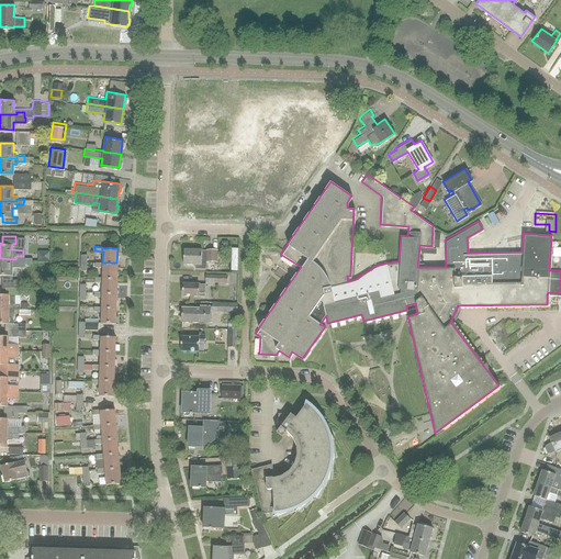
[(201,258),(205,258),(205,259),(216,260),(217,248),(205,247),(205,248),(201,248),(183,247),(182,263),(201,263),(201,258)]
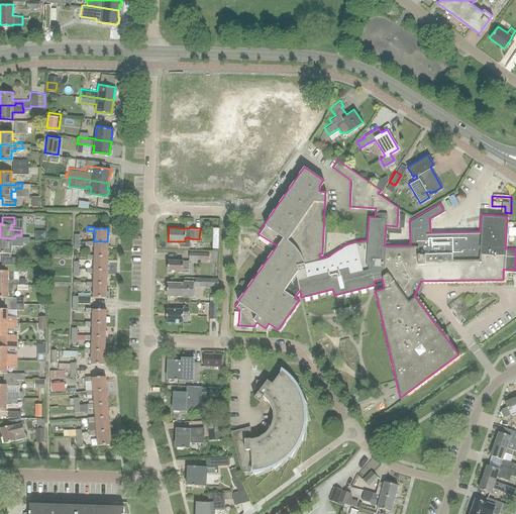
[(0,250),(1,251),(1,263),(15,263),(15,255),(10,255),(10,251),(10,244),(22,244),(22,240),(28,240),(28,235),(21,235),(15,235),(14,238),(0,237),(0,250)]
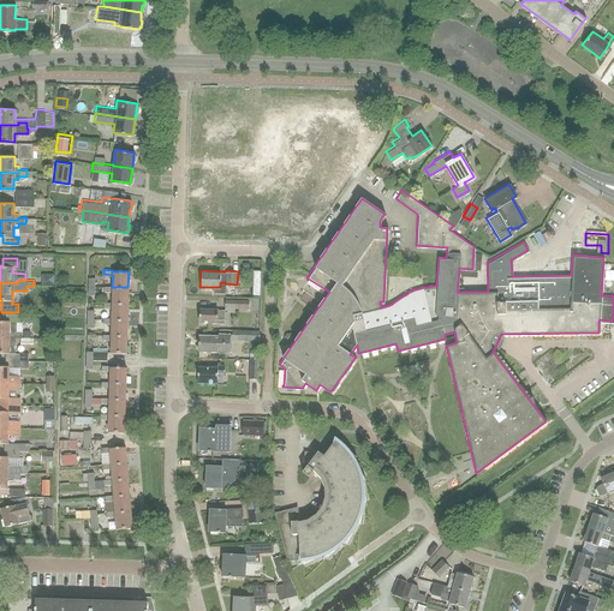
[(112,287),(112,286),(103,285),(103,291),(112,291),(112,301),(112,303),(127,304),(127,287),(112,287)]
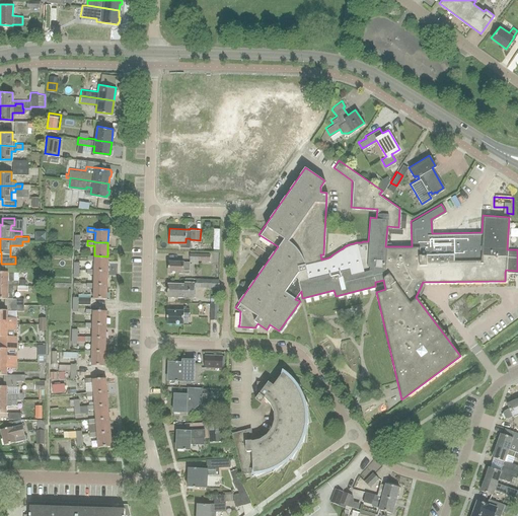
[(94,255),(94,254),(87,254),(86,259),(94,259),(93,269),(93,270),(106,270),(107,256),(94,255)]
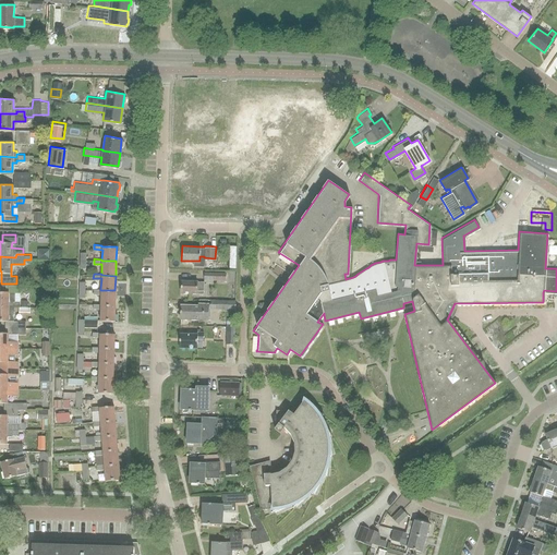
[(203,289),(203,280),(181,280),(180,291),(196,292),(196,289),(203,289)]
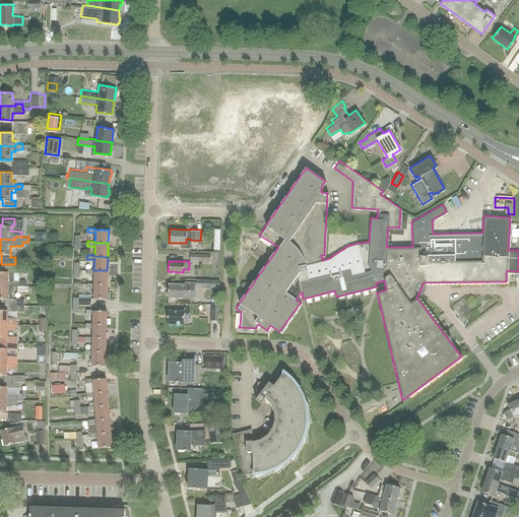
[(17,284),(17,279),(12,279),(12,271),(18,271),(18,264),(15,264),(1,264),(0,271),(0,283),(12,284),(17,284)]
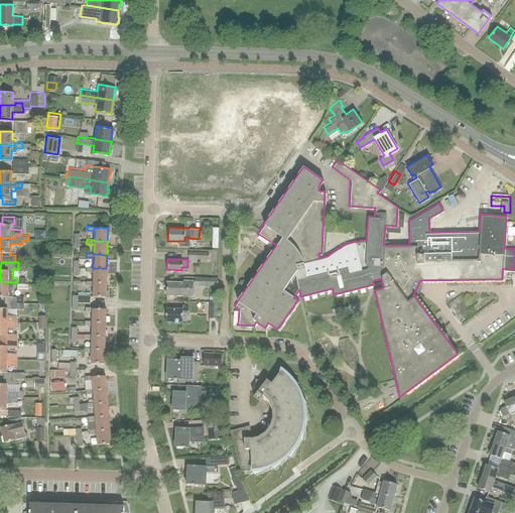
[(93,268),(93,267),(86,266),(86,271),(93,271),(93,280),(93,281),(106,282),(106,268),(93,268)]
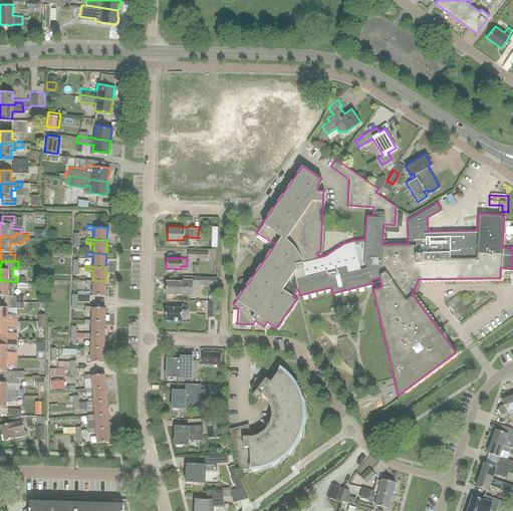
[(216,283),(216,275),(193,274),(193,282),(216,283)]
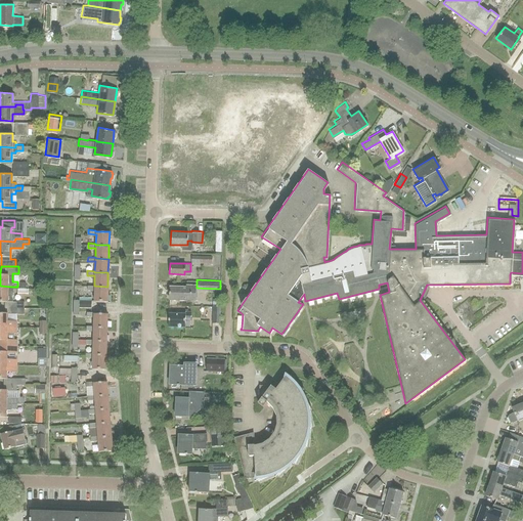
[(194,299),(194,291),(194,284),(186,284),(186,286),(169,286),(169,298),(194,299)]
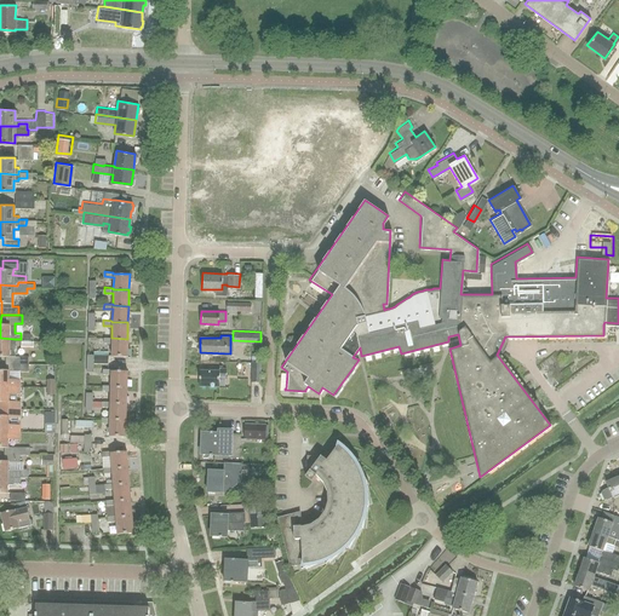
[(112,338),(112,337),(103,337),(103,341),(112,341),(112,355),(127,355),(127,339),(112,338)]
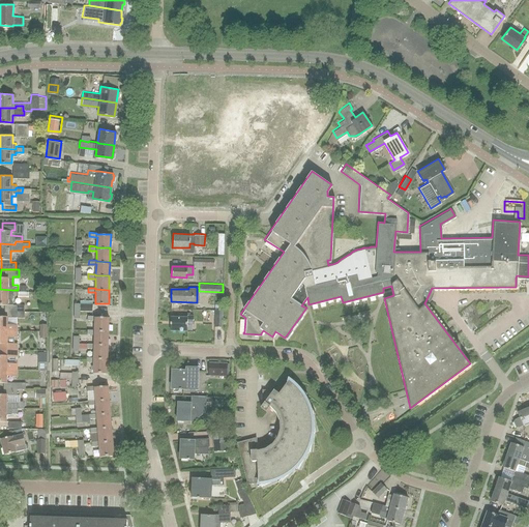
[(12,302),(12,290),(0,289),(0,302),(3,302),(3,309),(23,310),(23,302),(12,302)]
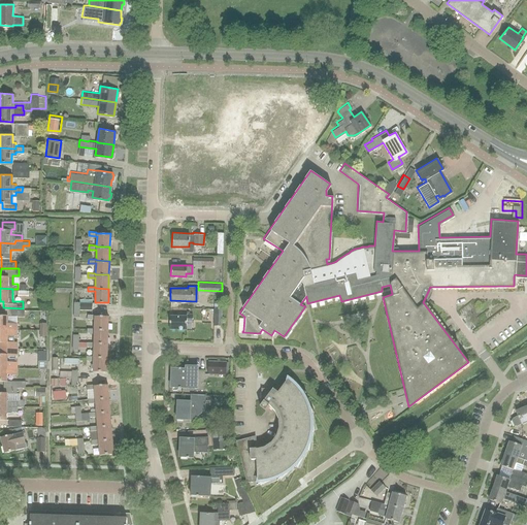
[(78,300),(73,300),(73,308),(78,308),(91,308),(91,301),(78,300)]
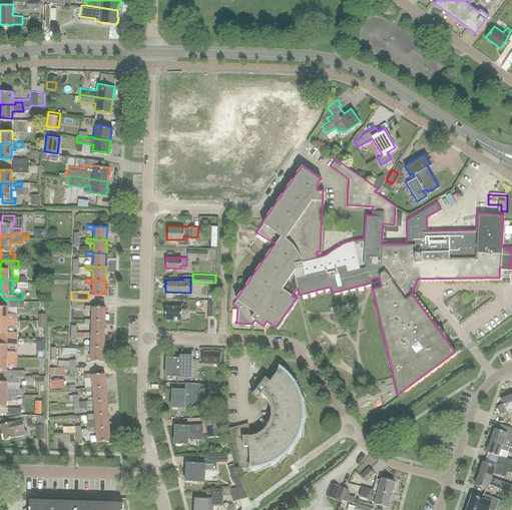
[(206,315),(214,315),(214,298),(206,298),(206,315)]
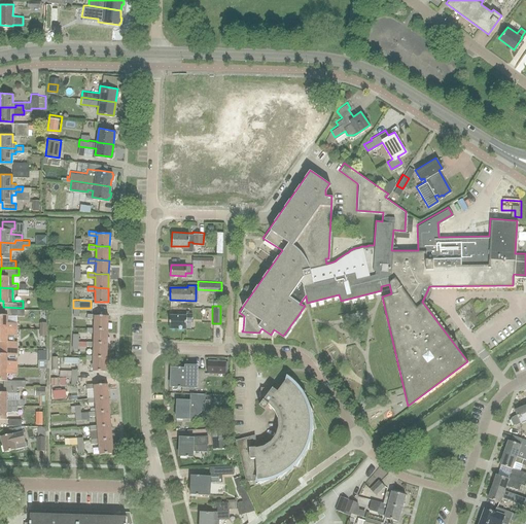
[(7,313),(16,313),(23,313),(23,308),(3,307),(3,313),(0,313),(0,326),(16,326),(16,321),(7,320),(7,313)]
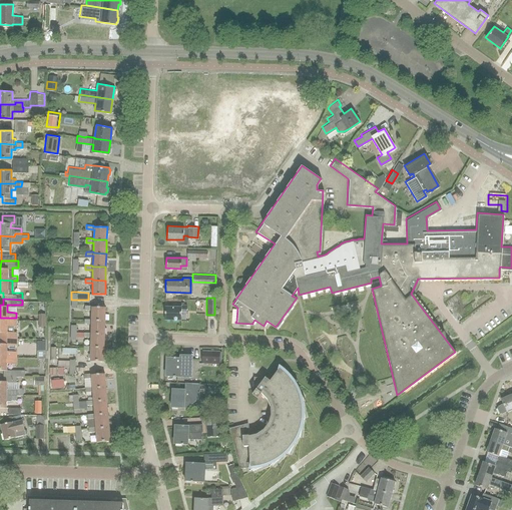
[(91,319),(104,320),(104,306),(91,306),(91,305),(84,304),(84,309),(91,309),(91,318),(91,319)]
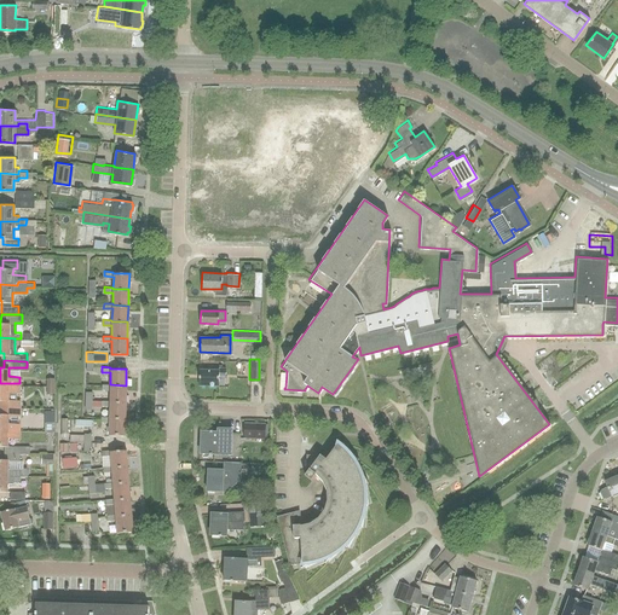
[(207,366),(207,369),(198,367),(198,383),(218,384),(218,376),(224,376),(225,366),(207,366)]
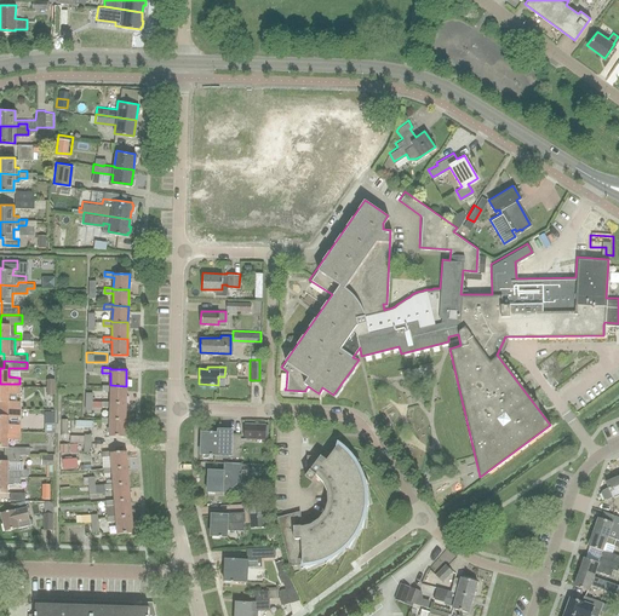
[(19,399),(7,399),(7,391),(19,391),(19,384),(0,384),(0,407),(19,407),(19,399)]
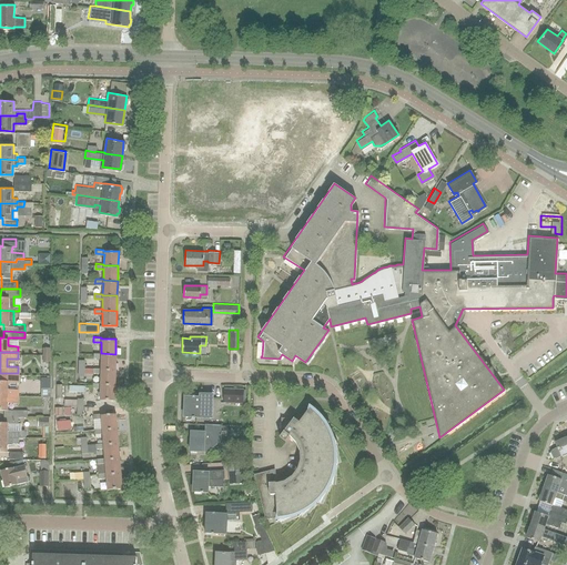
[(100,369),(114,369),(115,354),(101,353),(101,352),(93,352),(92,356),(101,356),(100,367),(100,369)]
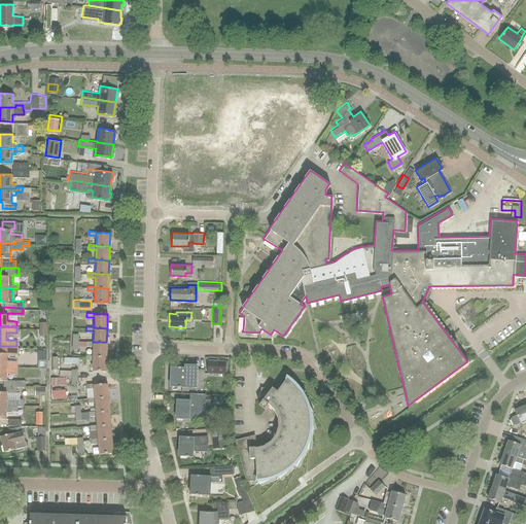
[(93,345),(93,354),(93,355),(106,356),(106,342),(93,342),(93,341),(85,340),(85,345),(93,345)]
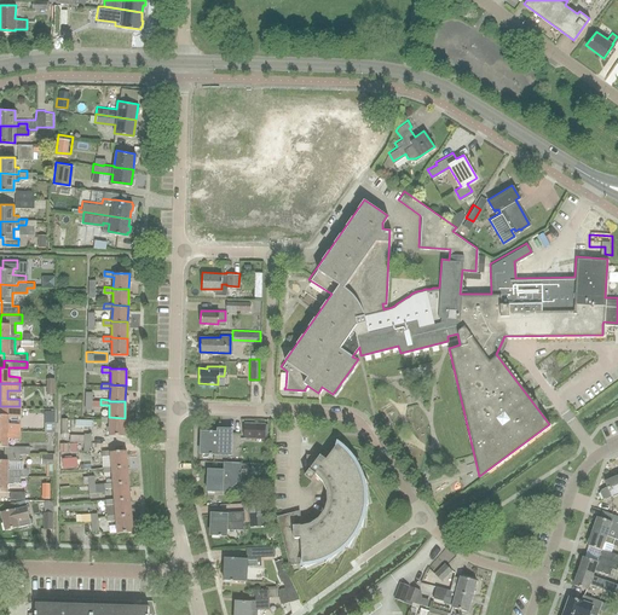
[(0,428),(17,429),(17,422),(7,422),(7,413),(19,413),(19,406),(0,406),(0,428)]
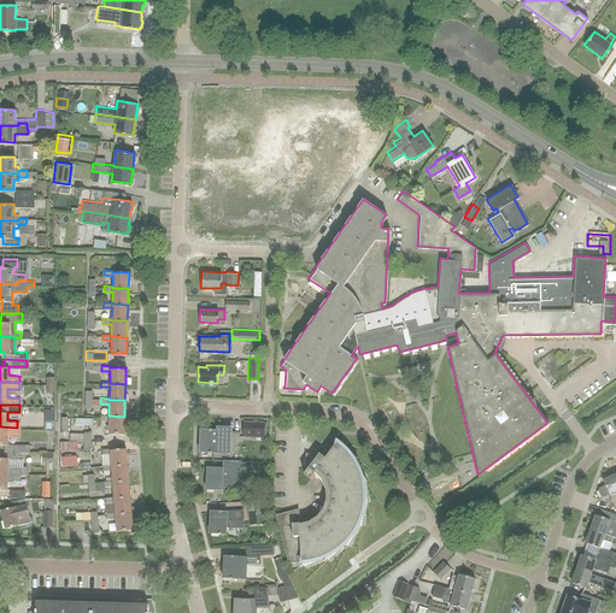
[(109,416),(109,414),(100,414),(100,419),(109,419),(109,432),(123,432),(124,417),(109,416)]
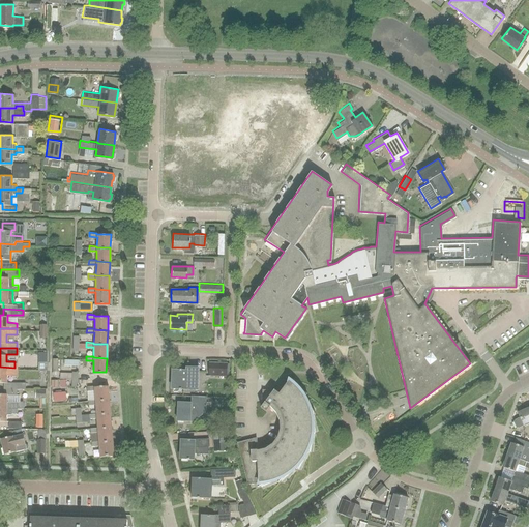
[(209,374),(226,375),(226,362),(209,361),(209,374)]
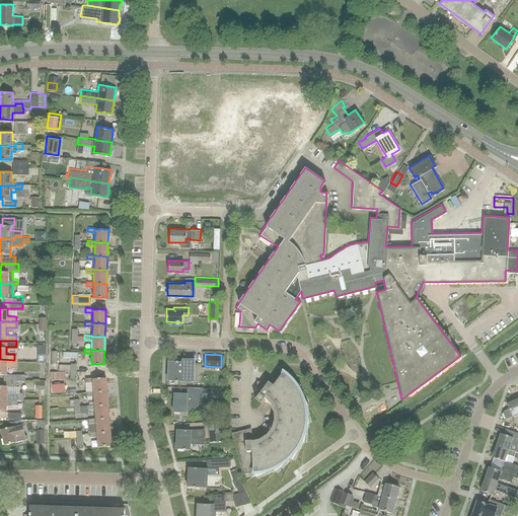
[(177,379),(181,379),(192,379),(193,358),(181,358),(181,361),(177,361),(177,360),(175,360),(175,361),(169,361),(168,378),(174,379),(174,380),(177,380),(177,379)]
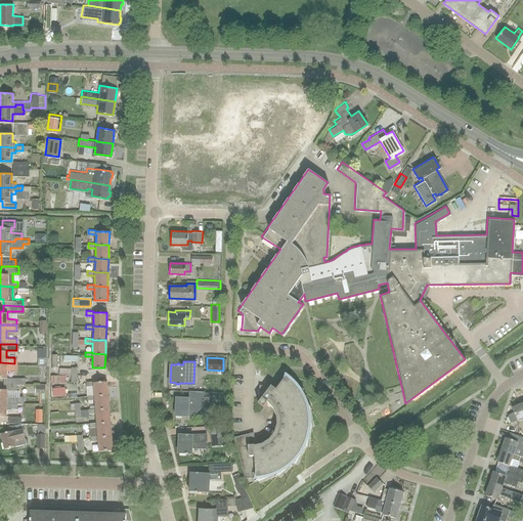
[(16,363),(14,363),(0,362),(0,376),(2,376),(2,383),(15,383),(15,377),(6,376),(6,370),(15,370),(16,363)]
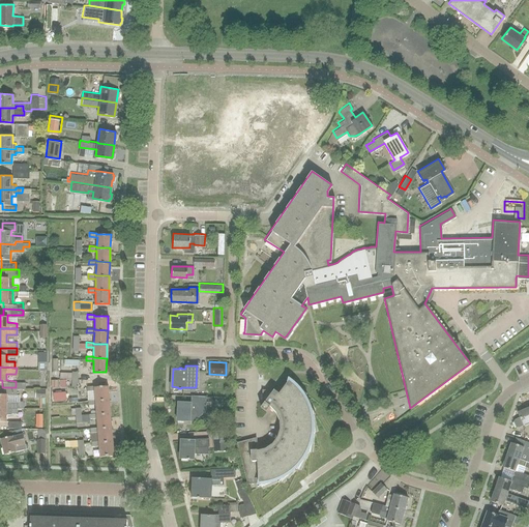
[(273,389),(271,391),(262,390),(262,388),(261,388),(261,401),(262,401),(264,402),(260,407),(266,411),(269,406),(276,411),(278,419),(280,428),(276,436),(272,443),(265,447),(257,449),(253,449),(250,438),(236,441),(246,482),(259,481),(259,479),(265,478),(266,482),(277,477),(276,474),(283,472),(285,475),(294,466),(293,464),(297,460),(300,462),(305,450),(303,449),(306,444),(310,444),(312,431),(309,431),(310,425),(313,423),(310,411),(307,412),(305,406),(309,404),(302,393),(300,394),(296,390),(298,387),(288,379),(278,392),(273,389)]
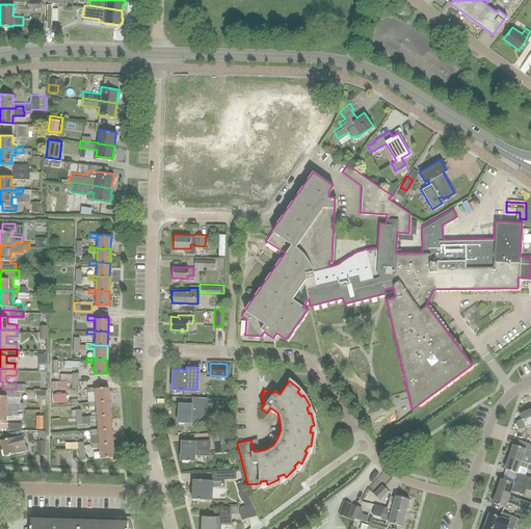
[(96,401),(109,400),(108,386),(95,387),(95,386),(86,386),(87,390),(95,390),(95,399),(96,401)]
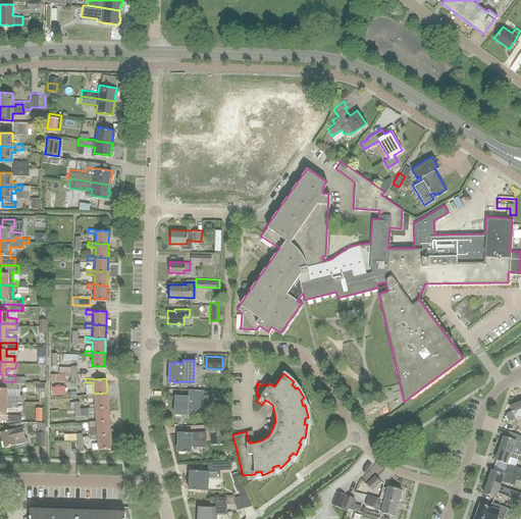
[(15,381),(2,381),(2,386),(0,386),(0,400),(16,400),(16,401),(21,401),(21,394),(18,394),(18,387),(15,387),(15,381)]
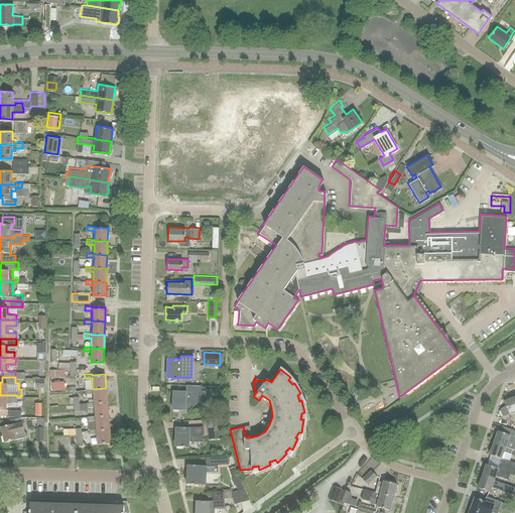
[(62,380),(51,381),(51,389),(63,388),(62,380)]
